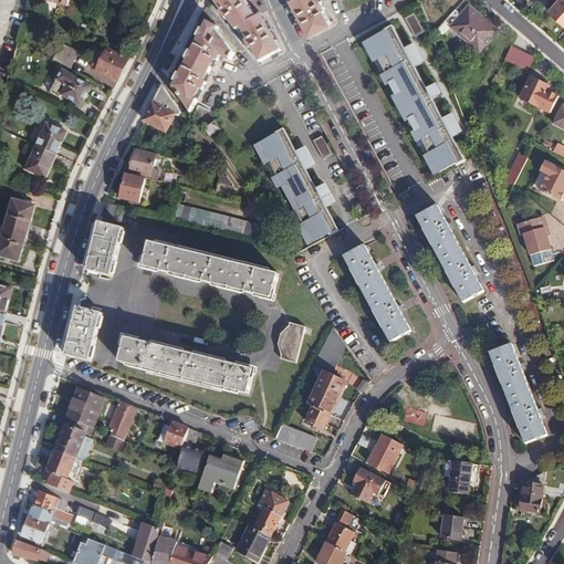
[(258,60),(280,49),(260,12),(254,14),(243,0),(212,0),(220,9),(217,11),(223,18),(225,17),(235,29),(239,27),(246,39),(243,40),(248,48),(250,47),(258,60)]
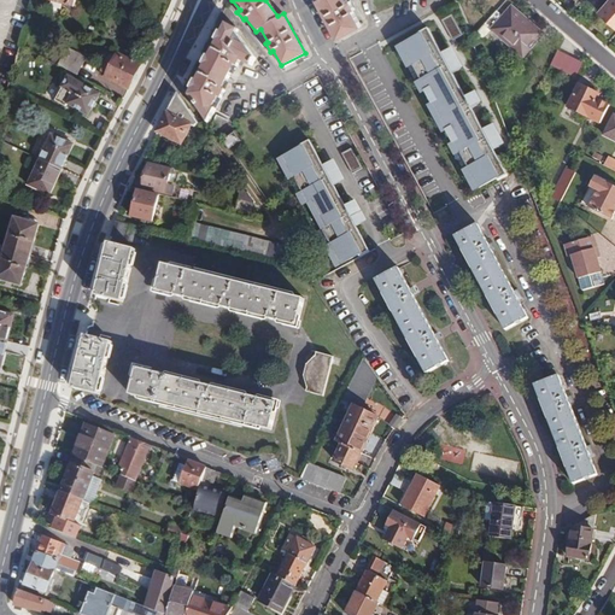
[(275,0),(277,10),(287,9),(285,0),(275,0)]
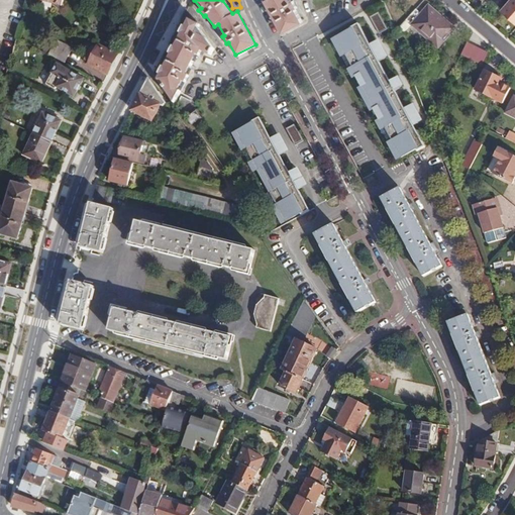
[(265,0),(282,30),(300,20),(293,7),(296,5),(293,0),(290,0),(265,0)]
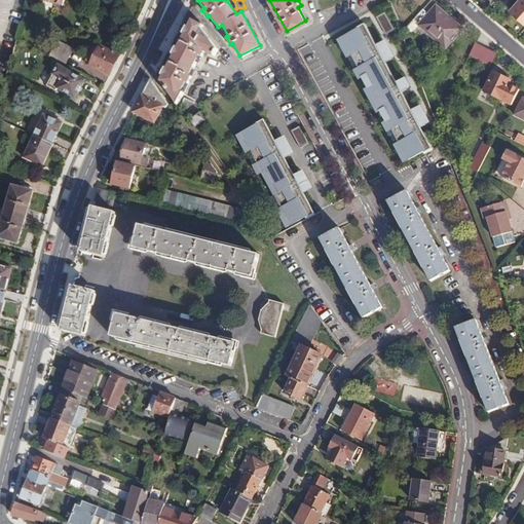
[(516,0),(510,8),(523,22),(523,0),(516,0)]
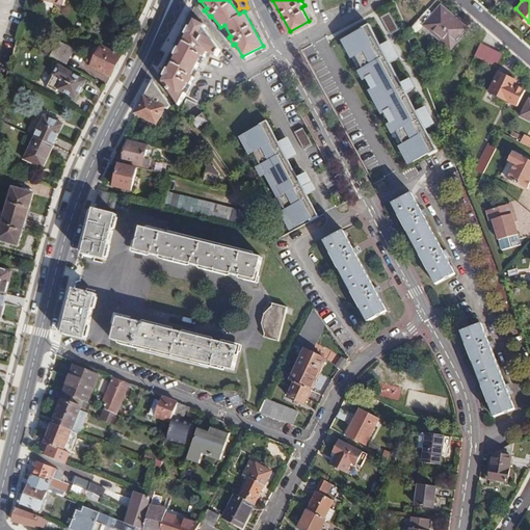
[(431,12),(425,8),(407,28),(414,33),(422,24),(448,47),(465,28),(439,5),(431,12)]
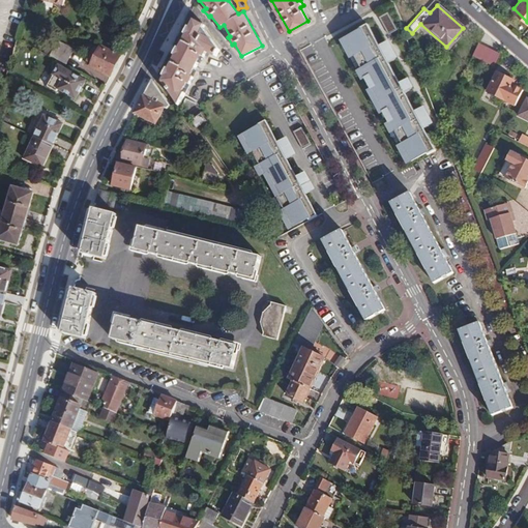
[(175,51),(160,80),(176,103),(182,92),(181,91),(186,82),(188,83),(193,77),(189,75),(200,54),(203,56),(205,52),(213,55),(216,49),(201,27),(204,24),(193,18),(175,51)]
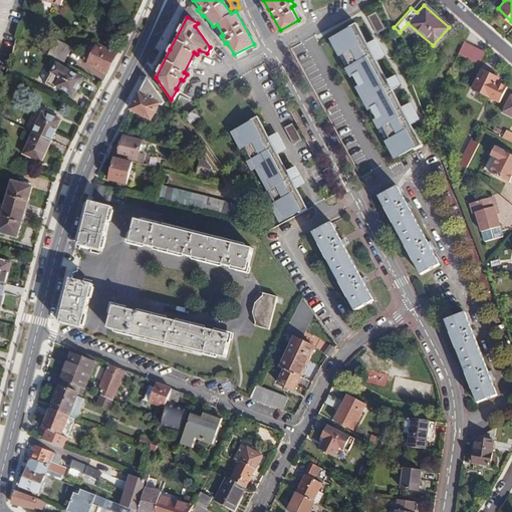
[(365,47),(354,25),(327,39),(392,163),(421,148),(411,129),(420,123),(415,115),(409,104),(401,108),(393,93),(398,90),(395,85),(393,81),(385,85),(373,63),(382,59),(377,50),(373,43),(365,47)]
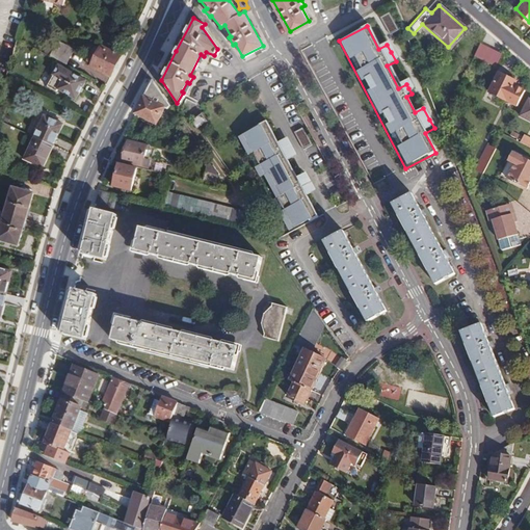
[(72,48),(56,38),(48,54),(64,62),(72,48)]
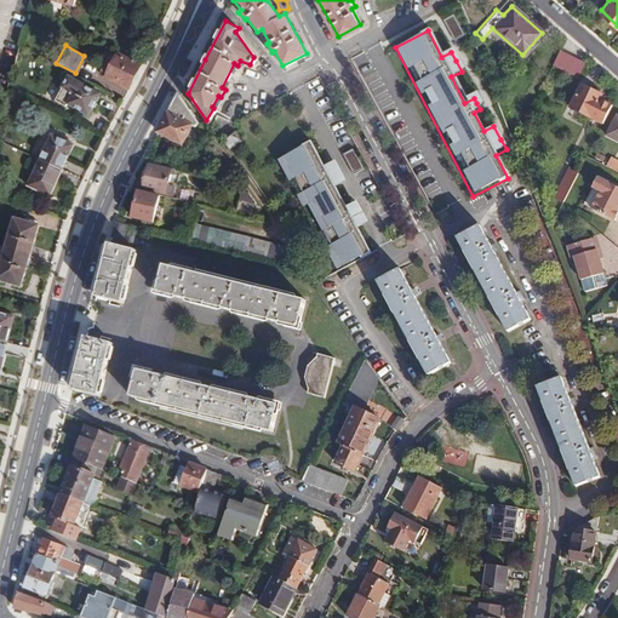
[(582,62),(559,49),(550,64),(574,76),(582,62)]
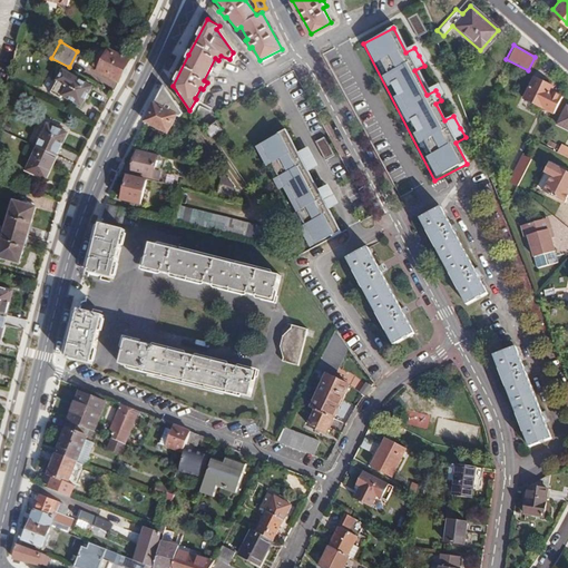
[(116,80),(128,59),(106,47),(95,69),(116,80)]
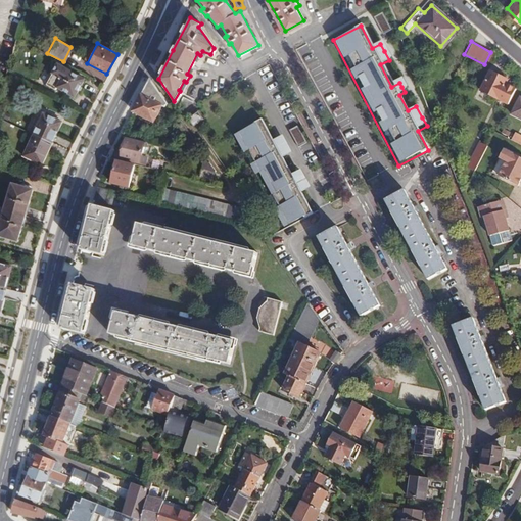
[(60,77),(55,87),(73,96),(83,78),(65,67),(56,62),(51,72),(60,77)]
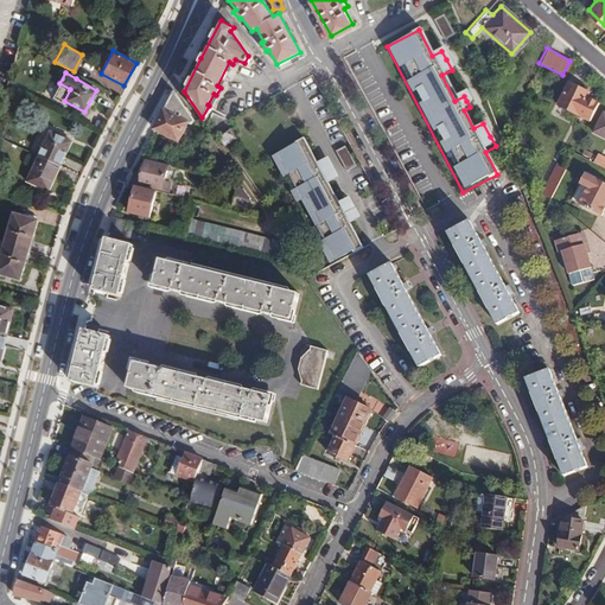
[(588,91),(568,81),(556,103),(581,115),(590,99),(586,96),(588,91)]
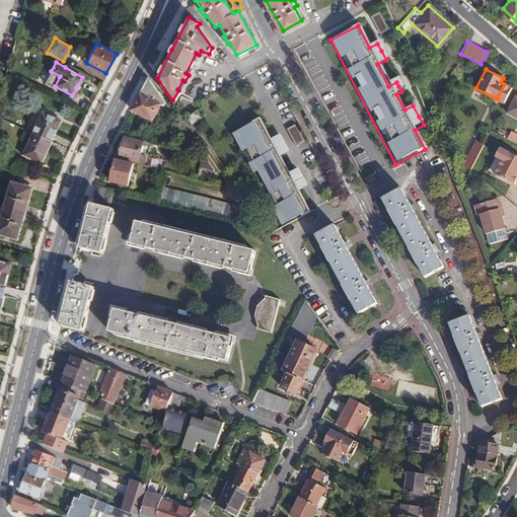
[(137,95),(130,109),(150,120),(159,103),(153,99),(157,90),(146,75),(137,95)]
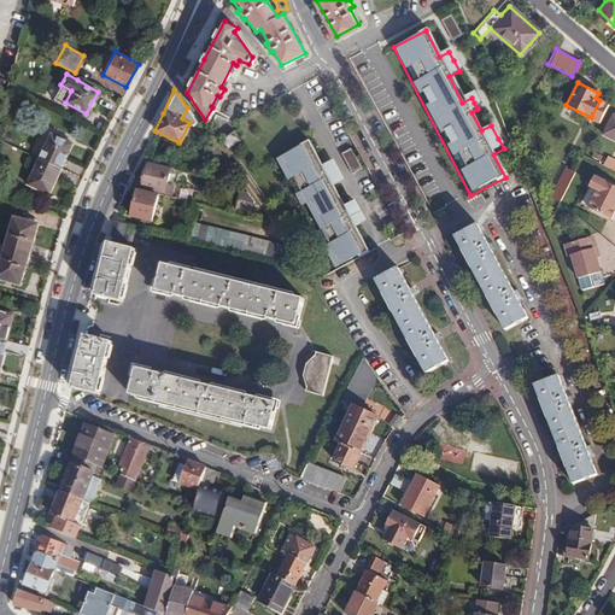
[(614,115),(611,113),(602,133),(614,139),(614,115)]
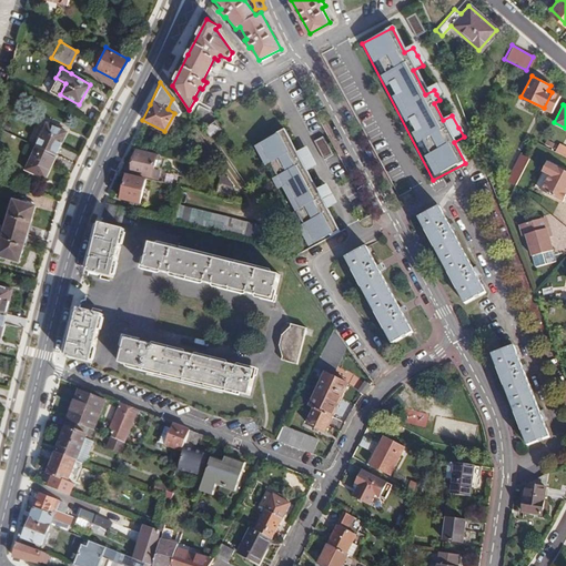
[(202,128),(208,134),(219,128),(213,120),(202,128)]
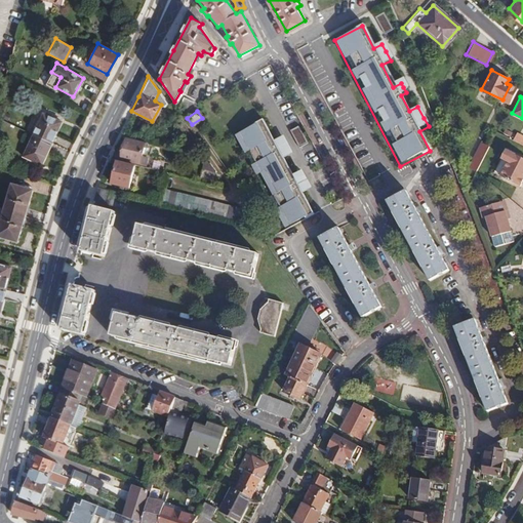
[(41,112),(32,133),(51,142),(61,121),(41,112)]
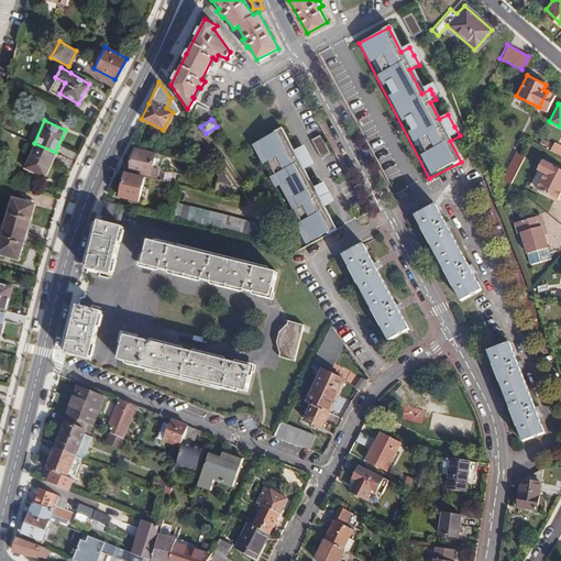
[(293,153),(279,130),(252,145),(307,244),(336,229),(325,209),(332,205),(328,196),(322,187),(315,191),(304,172),(312,167),(307,157),(301,147),(293,153)]
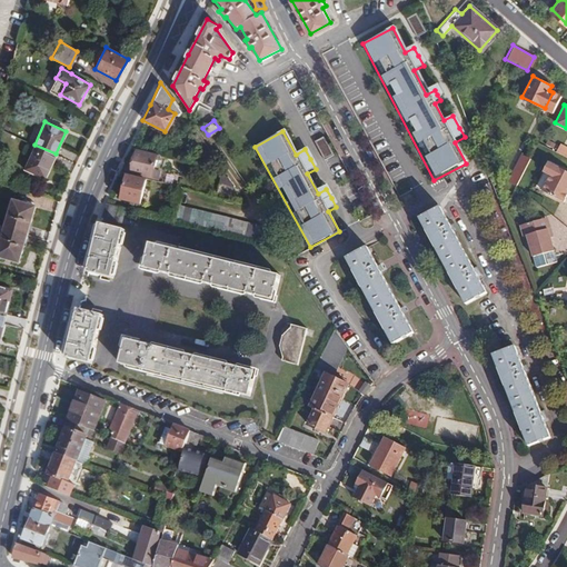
[(322,138),(315,142),(324,160),(331,156),(322,138)]
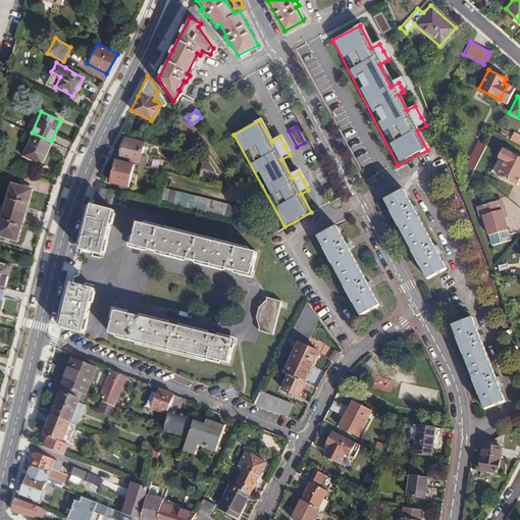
[(519,135),(512,131),(508,139),(519,145),(519,135)]
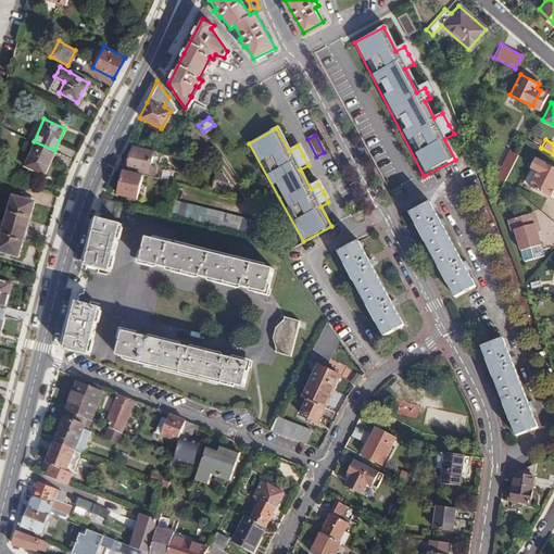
[(54,150),(34,141),(23,164),(43,174),(54,150)]
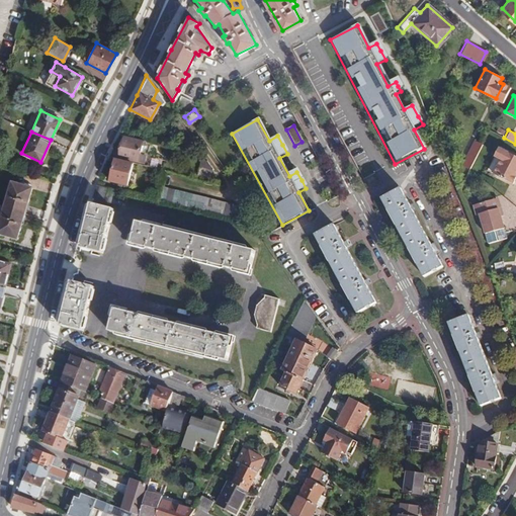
[(117,157),(143,162),(145,154),(140,153),(142,140),(122,135),(117,157)]
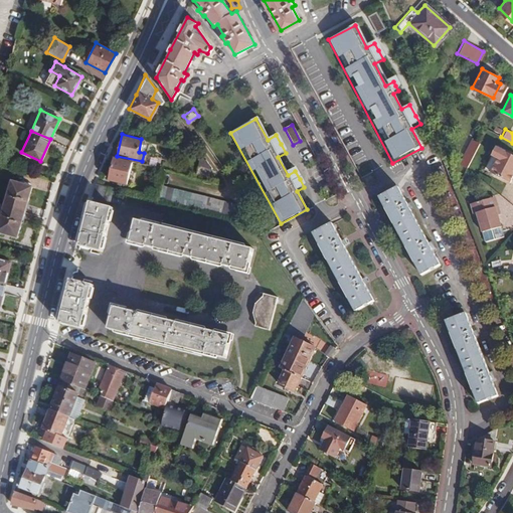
[(458,163),(466,167),(478,143),(470,139),(458,163)]
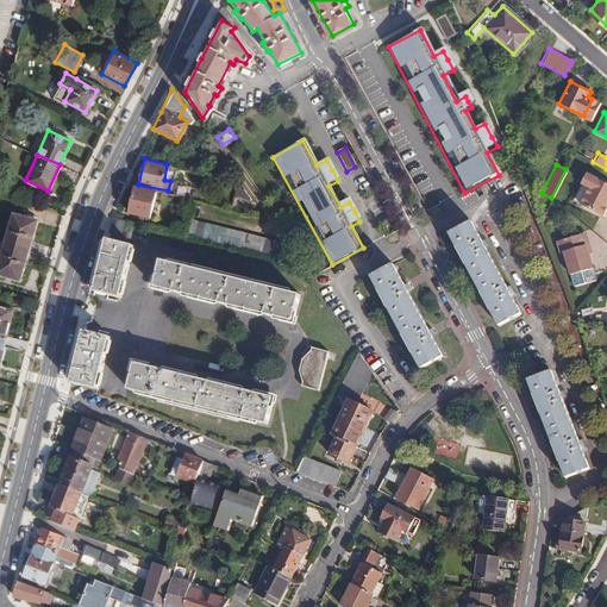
[(601,216),(606,202),(606,185),(583,173),(570,200),(601,216)]
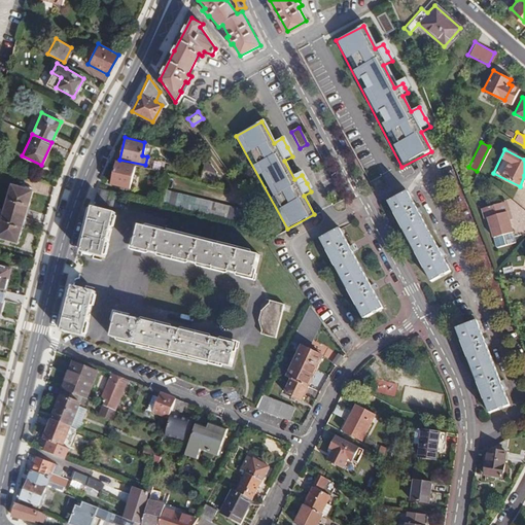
[(134,165),(115,161),(110,183),(129,187),(134,165)]
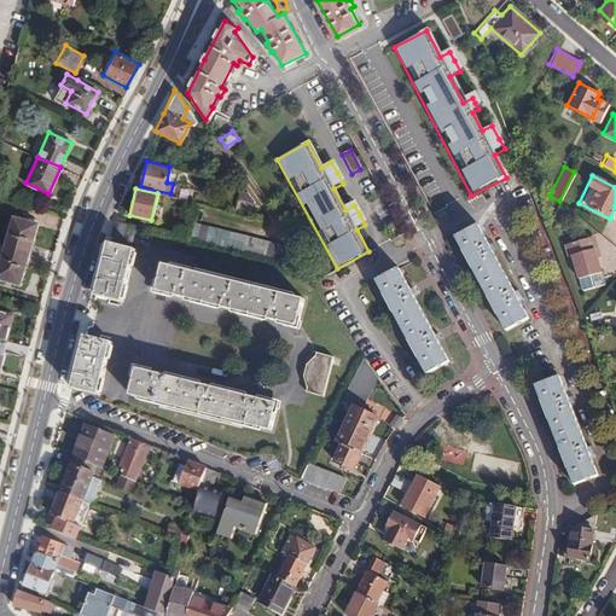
[(253,199),(247,190),(238,189),(233,208),(250,211),(253,199)]
